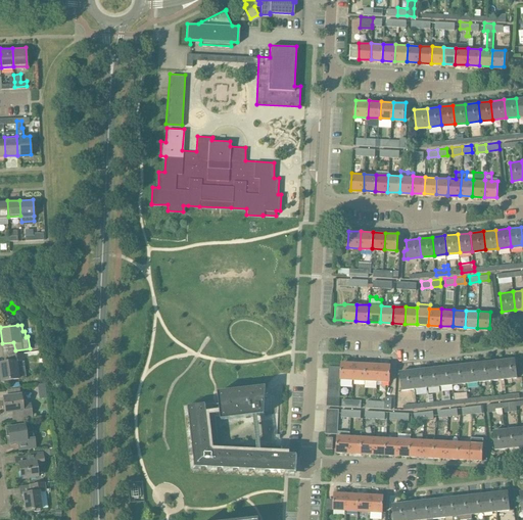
[(43,363),(41,348),(22,351),(9,353),(10,361),(0,362),(0,370),(1,379),(18,377),(17,366),(25,365),(43,363)]
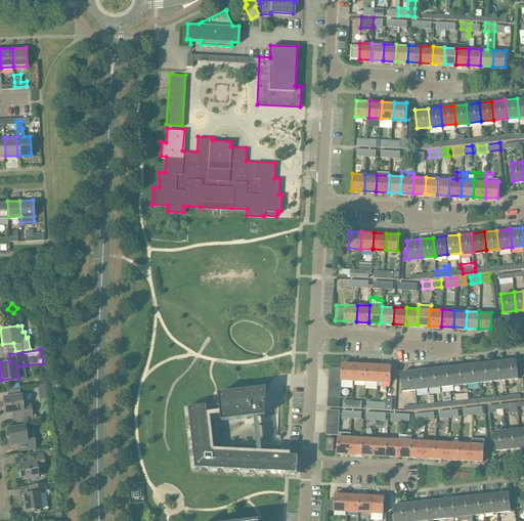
[(503,359),(505,378),(518,377),(516,358),(503,359)]
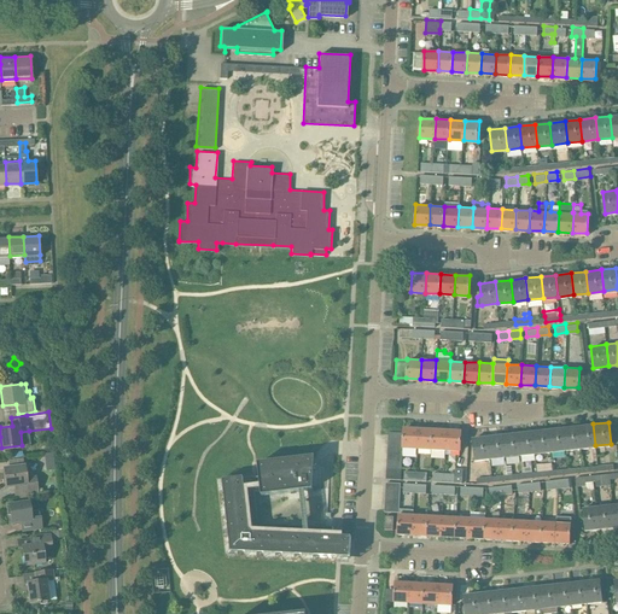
[(581,446),(595,445),(593,424),(578,425),(581,446)]
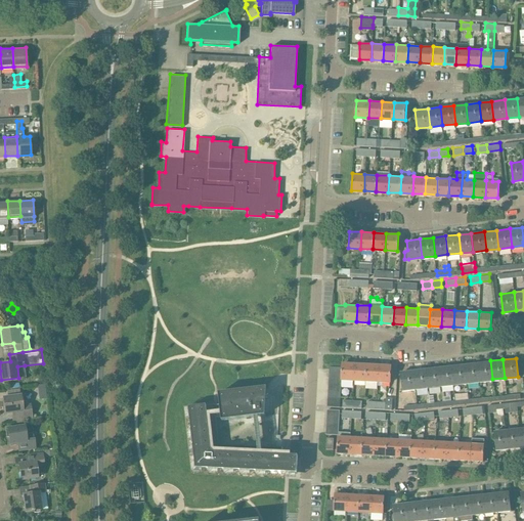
[(479,381),(492,379),(490,360),(477,362),(479,381)]
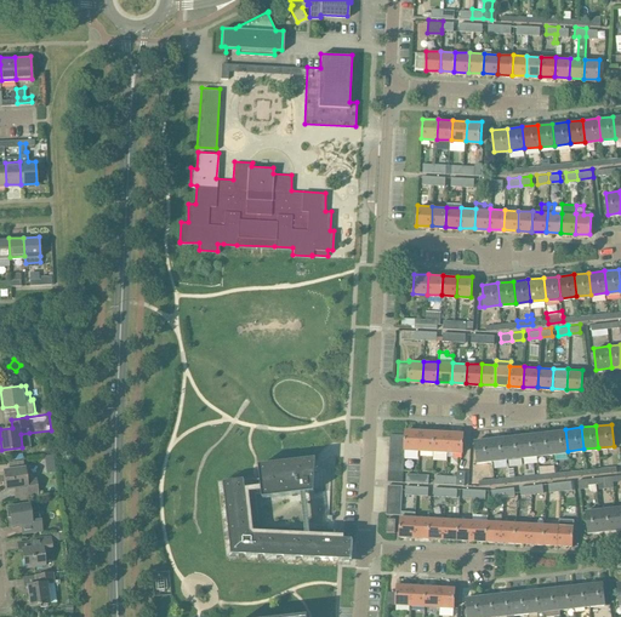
[(404,447),(419,449),(420,429),(405,428),(405,433),(404,443),(404,447)]
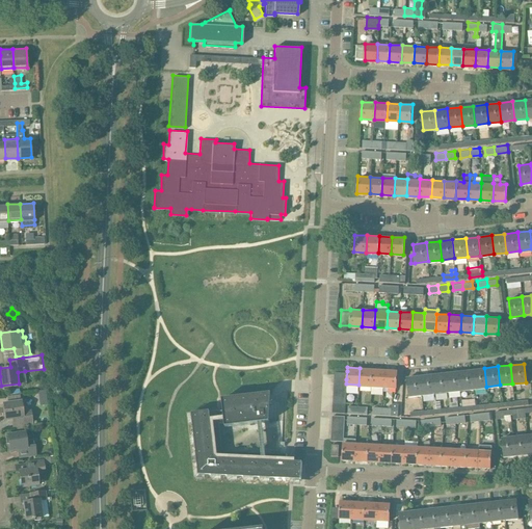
[(360,368),(358,385),(371,386),(372,369),(360,368)]
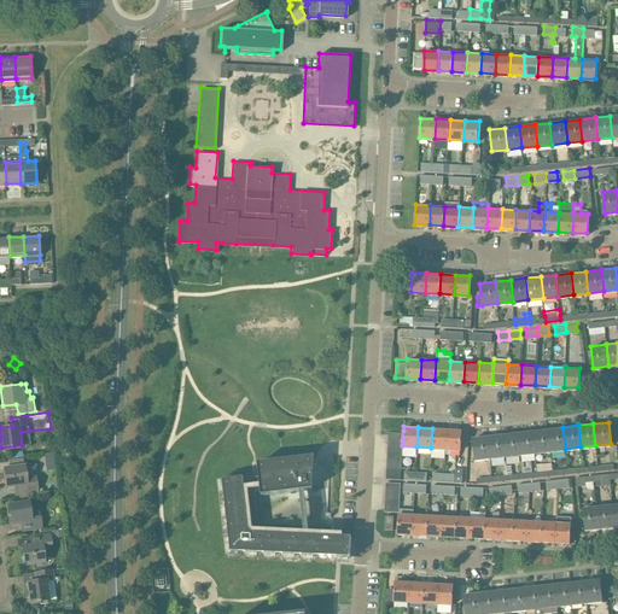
[(548,428),(551,450),(565,449),(563,427),(548,428)]
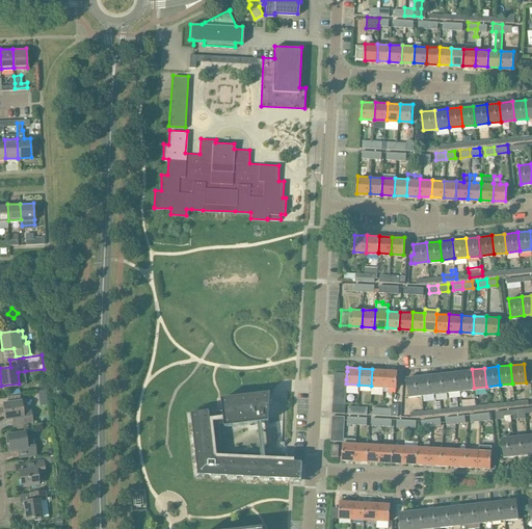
[(372,369),(371,386),(383,386),(384,369),(372,369)]
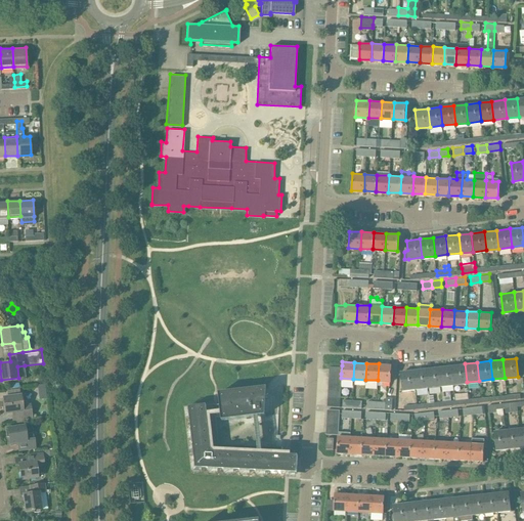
[(379,363),(378,380),(390,381),(391,364),(379,363)]
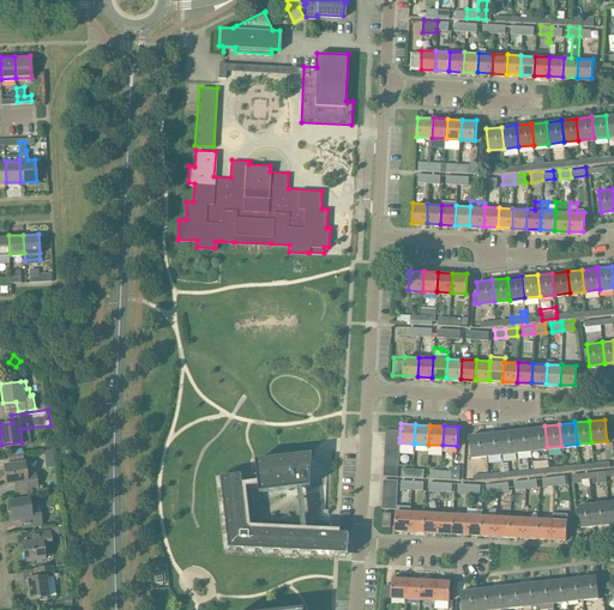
[(531,450),(547,447),(545,426),(529,427),(531,450)]
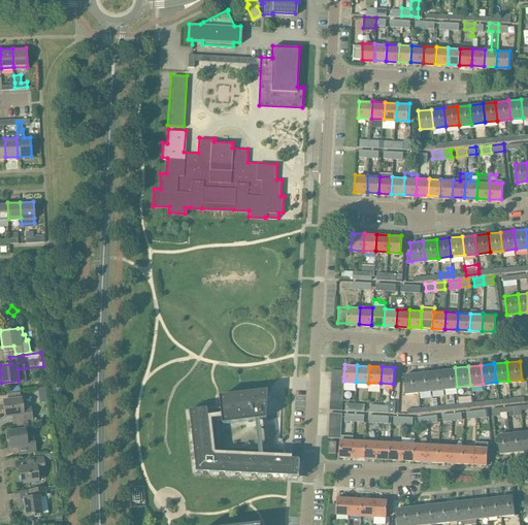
[(332,367),(331,376),(343,376),(344,368),(332,367)]
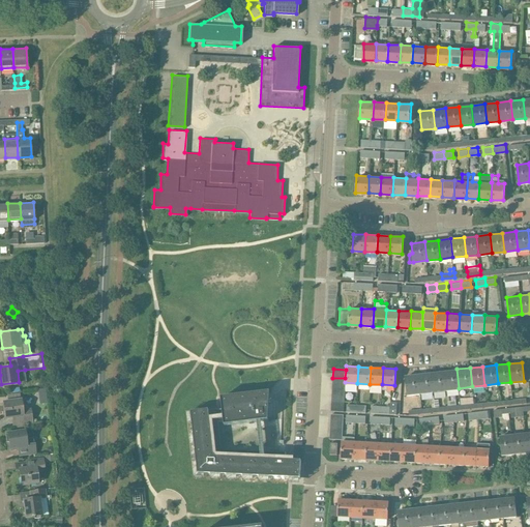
[(446,389),(459,388),(457,369),(444,371),(446,389)]
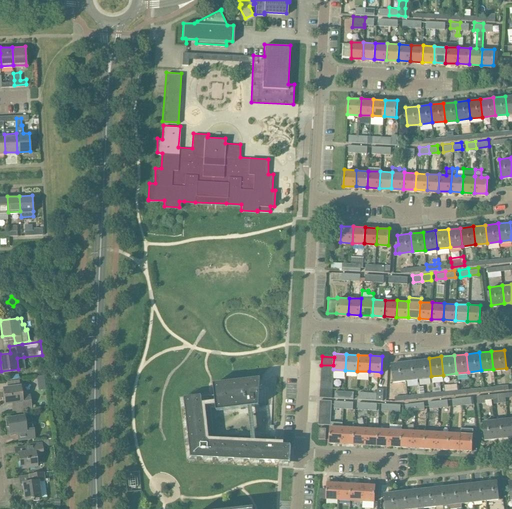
[(418,377),(431,376),(429,358),(416,359),(418,377)]
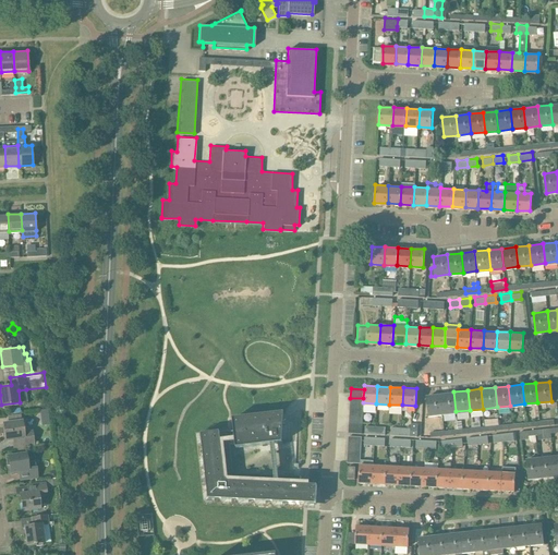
[(443,413),(456,411),(453,391),(440,394),(443,413)]
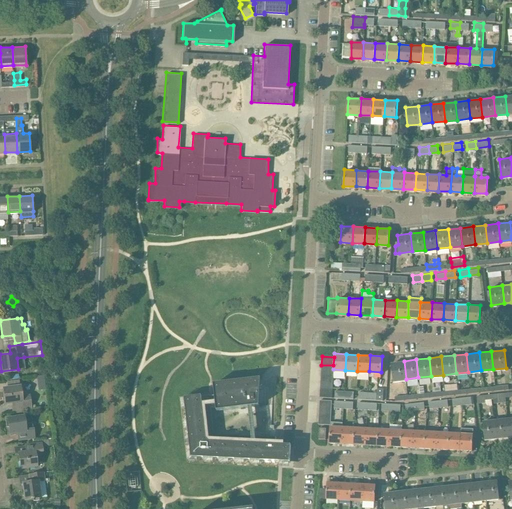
[(393,380),(406,379),(404,361),(391,362),(393,380)]
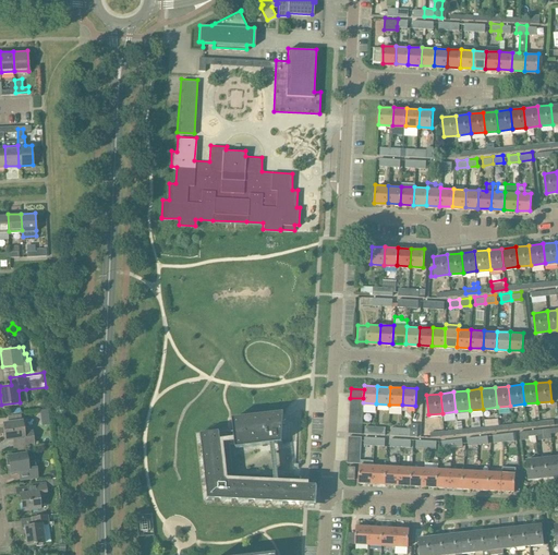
[(363,407),(363,402),(363,398),(350,398),(350,405),(350,406),(363,407)]
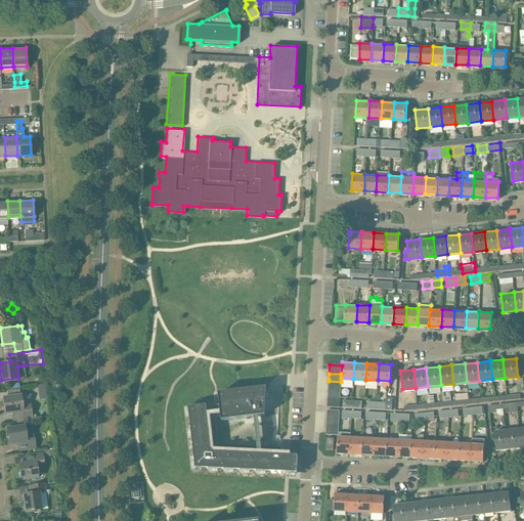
[(341,382),(329,381),(328,389),(341,390),(341,382)]
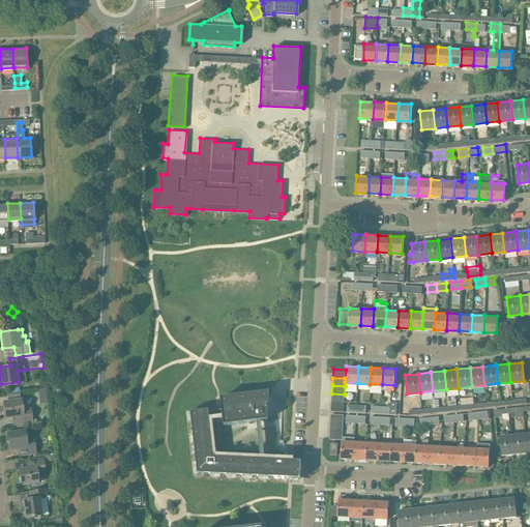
[(40,401),(49,401),(49,386),(40,386),(40,401)]
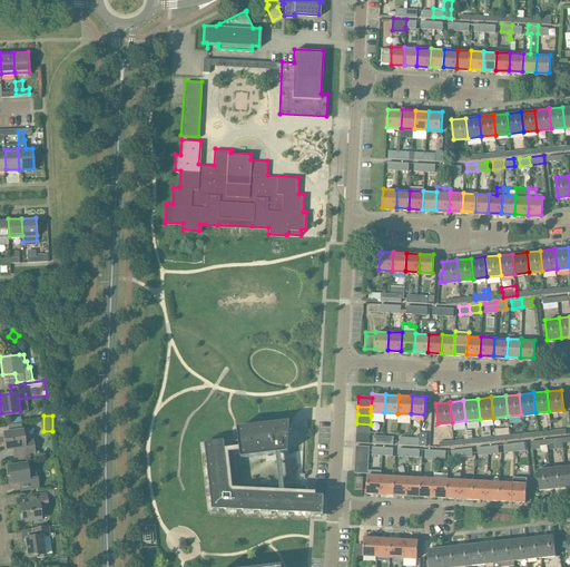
[(298,485),(302,423),(301,423),(300,449),(294,450),(288,450),(291,420),(238,426),(239,439),(234,439),(234,438),(206,441),(213,508),(312,514),(323,514),(324,495),(307,494),(307,485),(298,485)]
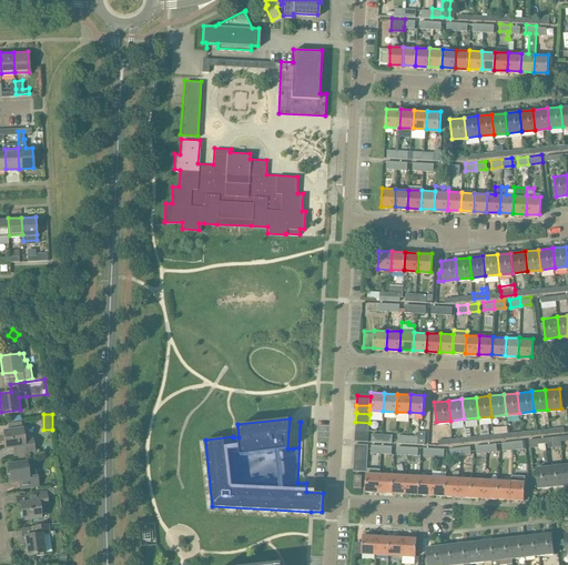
[(369,423),(355,422),(355,431),(368,432),(369,423)]
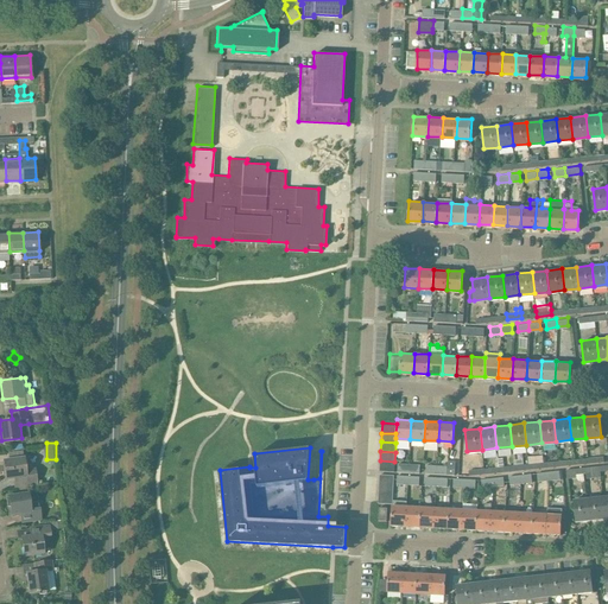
[(8,458),(4,459),(7,478),(13,477),(14,487),(19,485),(37,483),(35,468),(26,469),(24,456),(10,458),(8,458)]
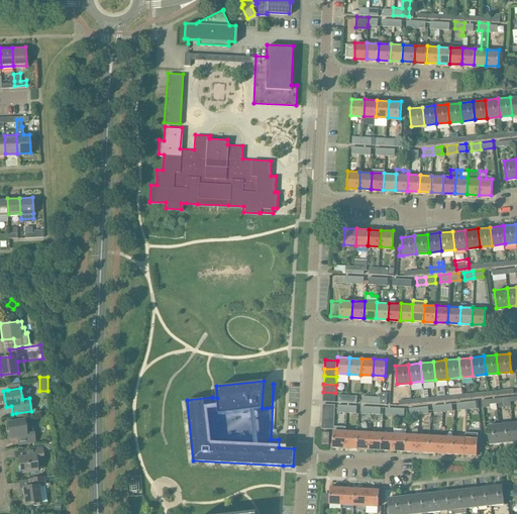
[(371,394),(371,402),(386,402),(387,390),(381,390),(380,395),(371,394)]
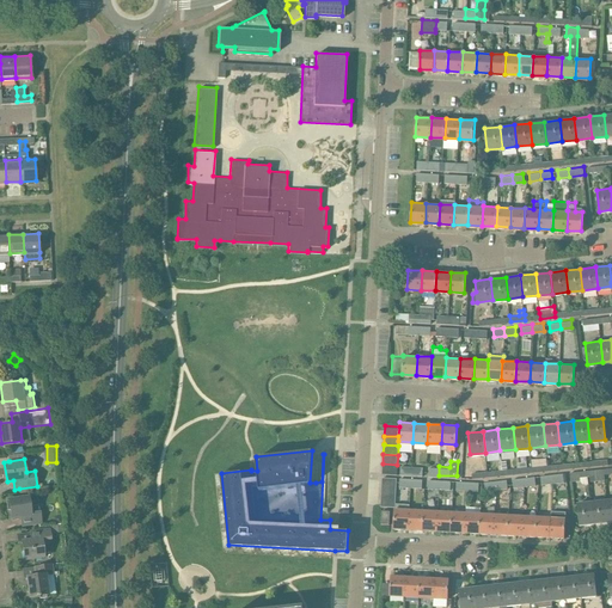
[(383,464),(383,473),(397,473),(397,465),(383,464)]
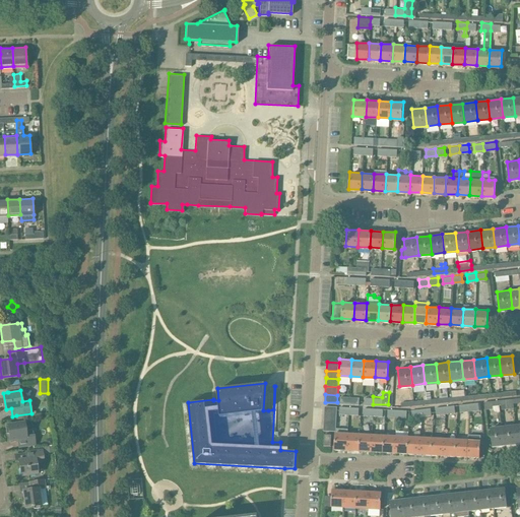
[(513,397),(501,398),(501,403),(505,403),(505,407),(514,406),(513,402),(514,402),(513,397)]
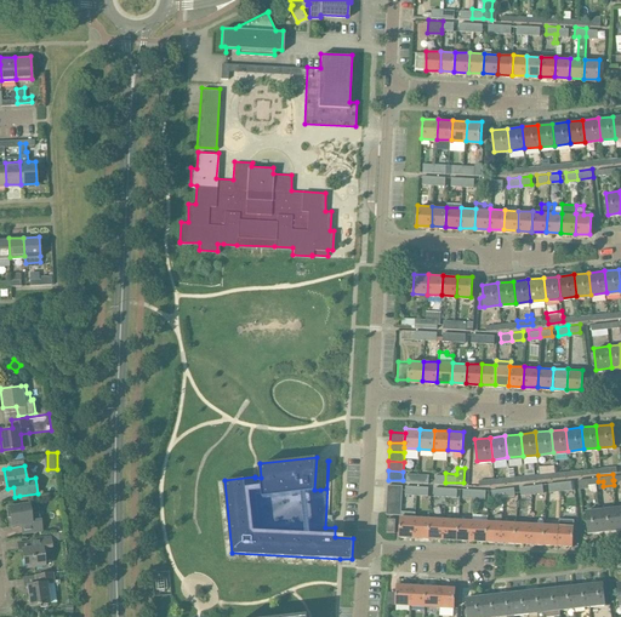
[(597,481),(598,481),(598,475),(577,478),(579,487),(588,486),(590,487),(591,489),(593,490),(597,489),(597,481)]
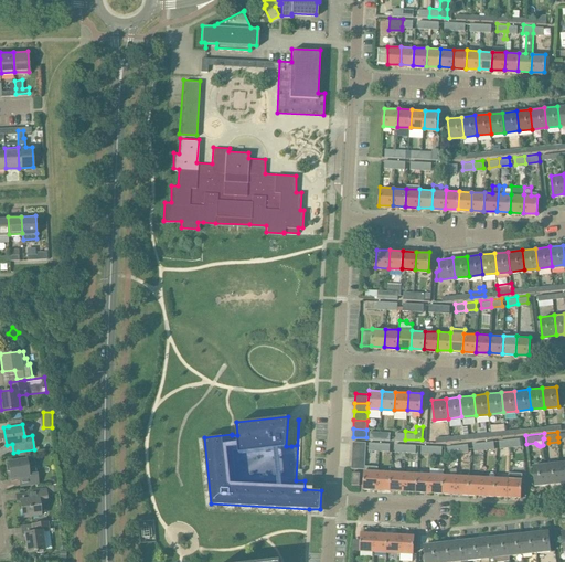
[(519,436),(509,437),(510,445),(520,444),(519,436)]
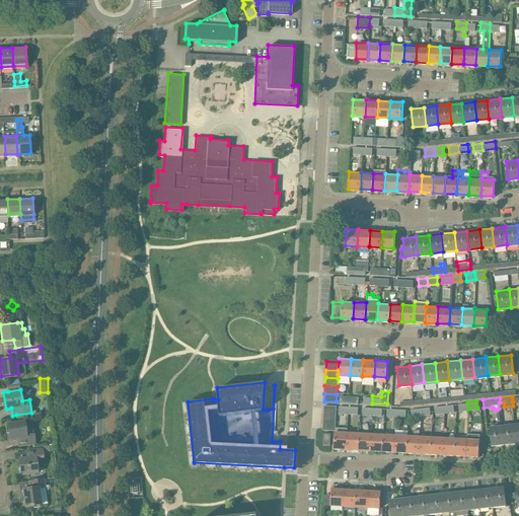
[(468,409),(467,401),(458,401),(458,402),(458,410),(468,409)]
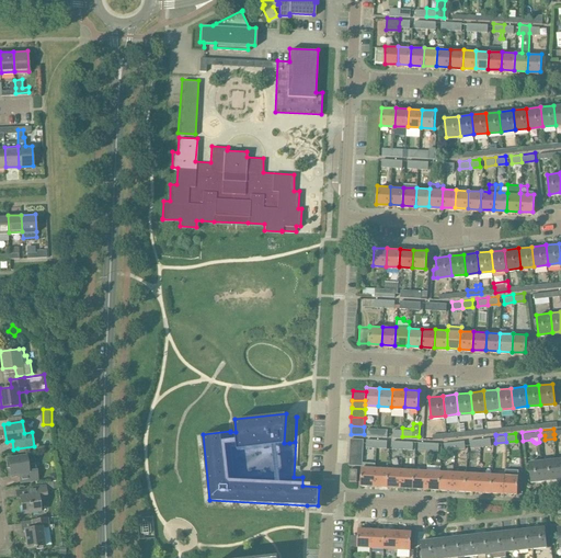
[(479,436),(480,444),(491,443),(490,435),(479,436)]
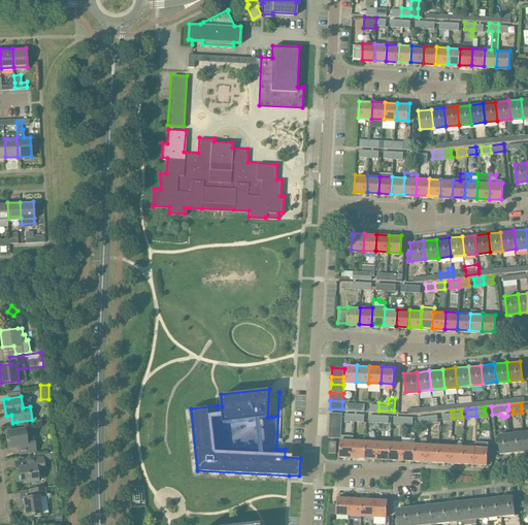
[(329,411),(329,419),(341,420),(341,412),(329,411)]
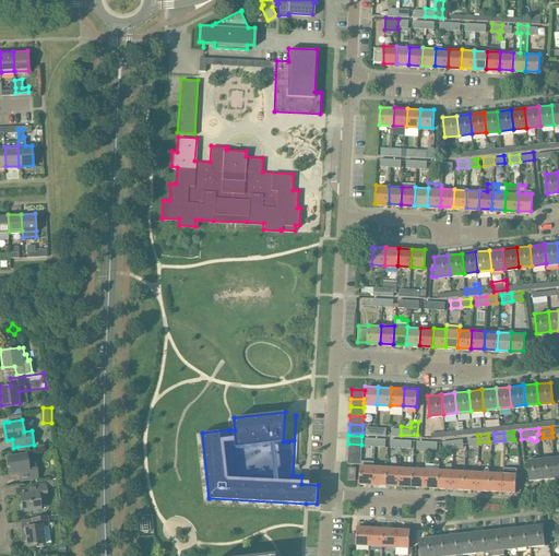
[(468,445),(478,442),(477,435),(467,436),(467,437),(468,445)]
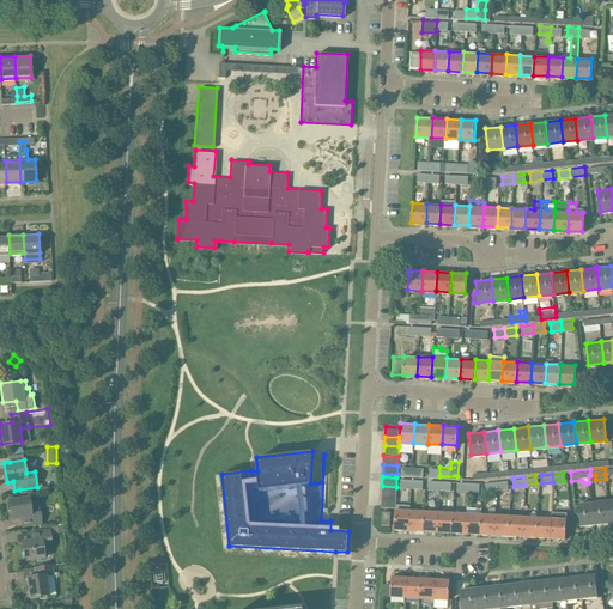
[(507,479),(496,480),(497,488),(508,487),(507,479)]
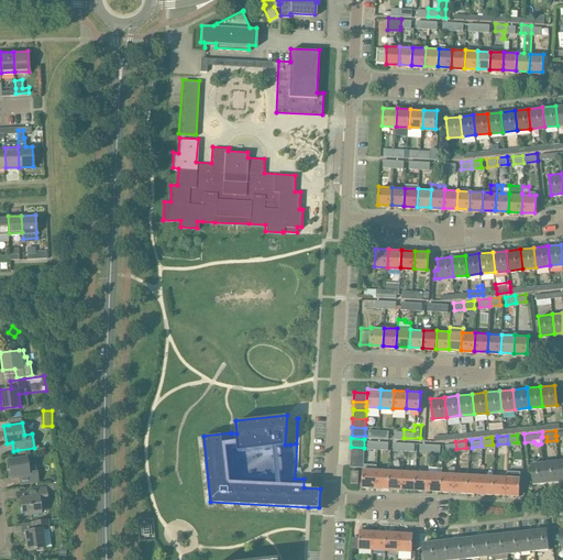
[(445,450),(456,449),(455,441),(445,442),(445,450)]
